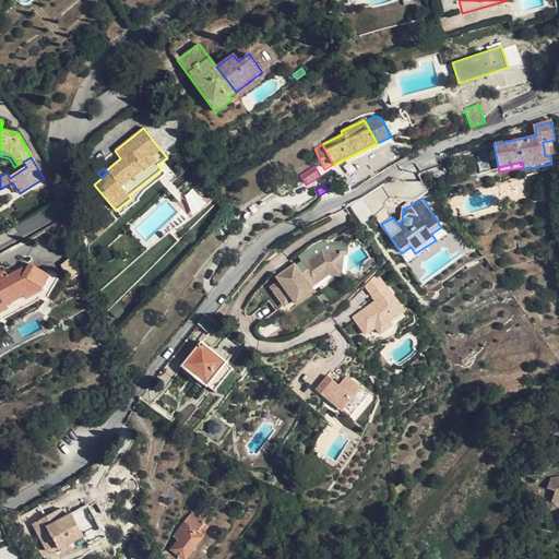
[(411,247),(401,253),(407,265),(449,239),(441,227),(431,234),(436,240),(415,253),(411,247)]
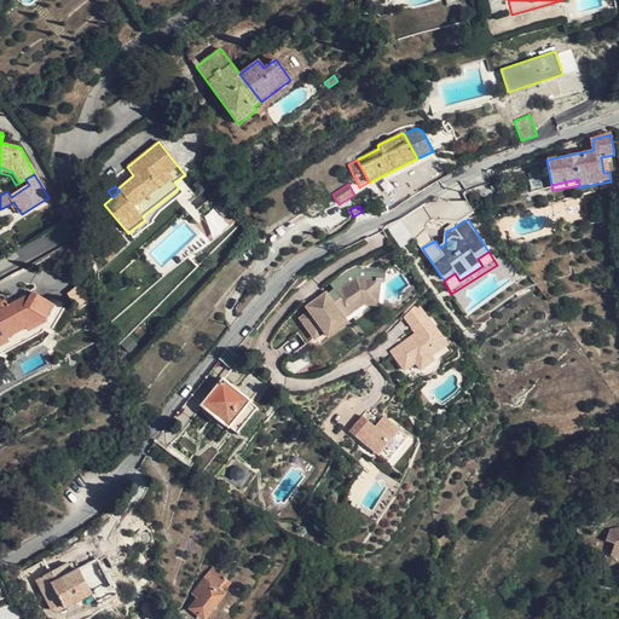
[(300,320),(314,340),(325,331),(340,319),(348,312),(347,310),(350,308),(345,302),(358,291),(372,296),(380,272),(362,266),(356,268),(335,284),(336,285),(307,308),(310,313),(300,320)]
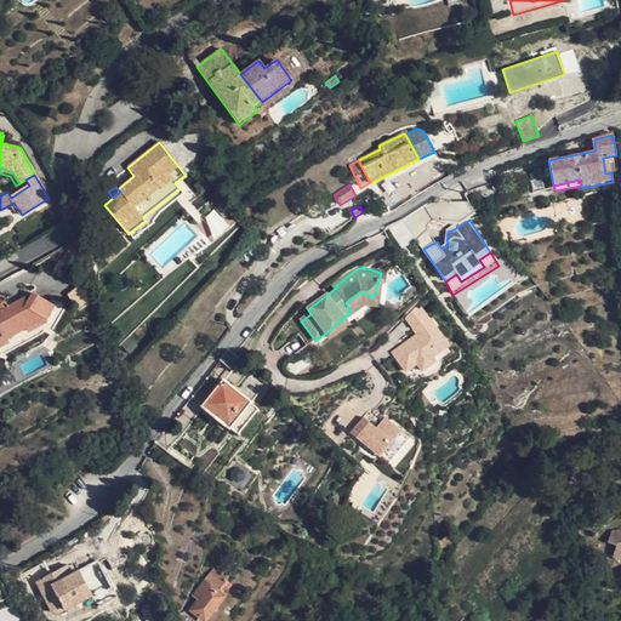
[(363,307),(371,306),(374,297),(359,292),(346,303),(351,309),(348,311),(349,313),(351,315),(363,307)]
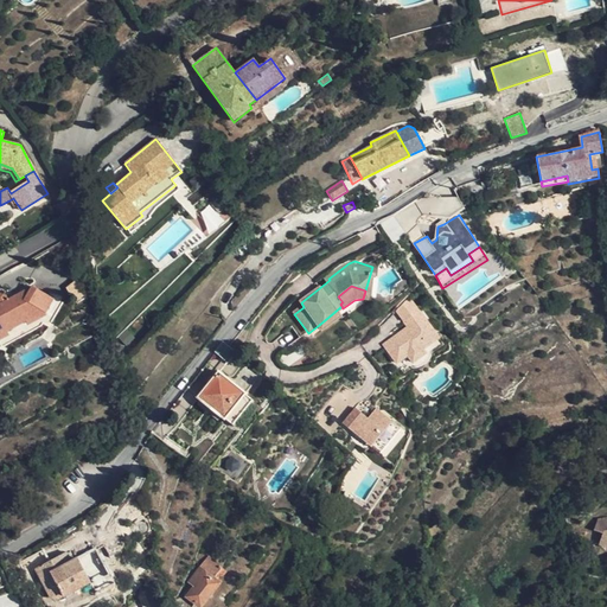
[(32,287),(7,300),(0,304),(0,333),(42,312),(45,313),(52,300),(39,292),(32,287)]
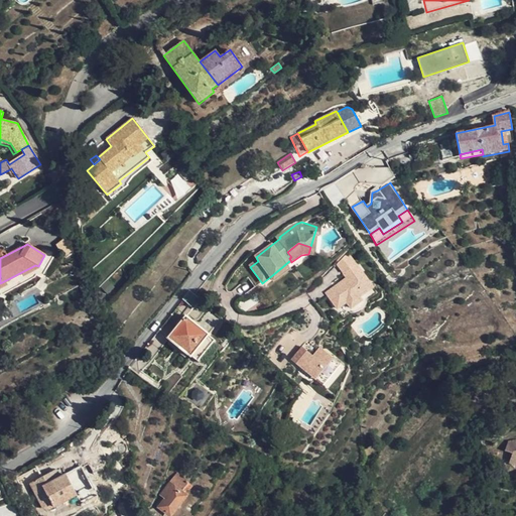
[(370,286),(348,254),(337,265),(346,280),(348,282),(341,287),(339,284),(324,294),(335,309),(348,302),(351,306),(361,301),(359,297),(364,295),(362,291),(370,286)]
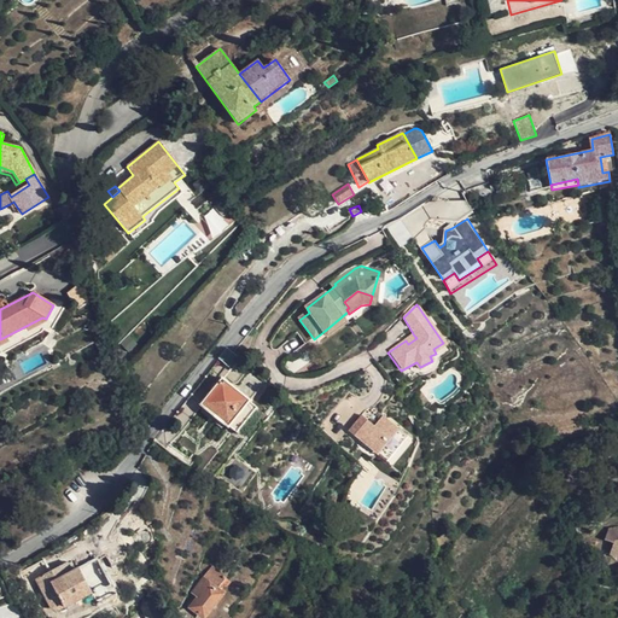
[(339,319),(325,331),(326,333),(342,322),(339,319)]
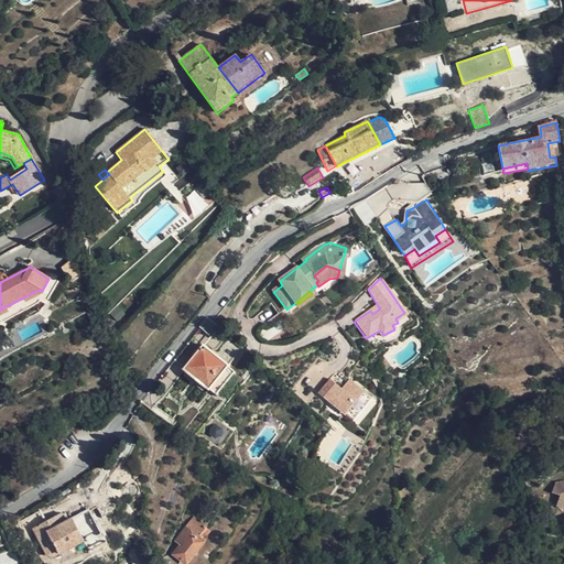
[(380,331),(366,338),(371,348),(380,343),(384,343),(390,342),(392,340),(396,339),(398,337),(400,335),(401,333),(401,331),(411,324),(404,313),(396,318),(398,323),(392,325),(394,329),(383,335),(380,331)]
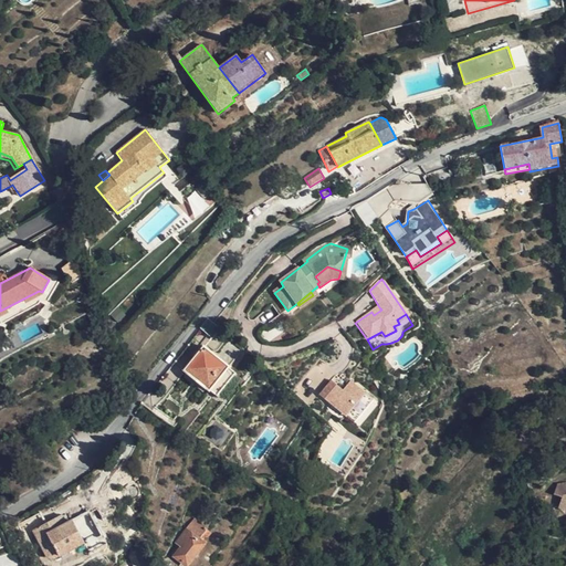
[(208,320),(200,329),(212,339),(220,329),(212,323),(208,320)]
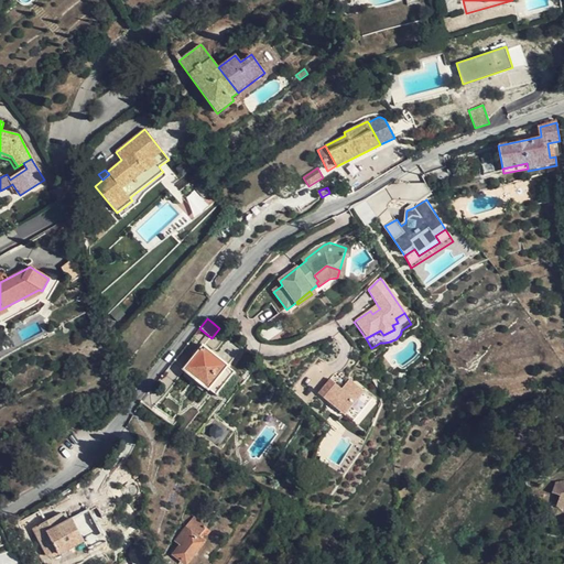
[(209,390),(227,367),(202,347),(183,369),(209,390)]
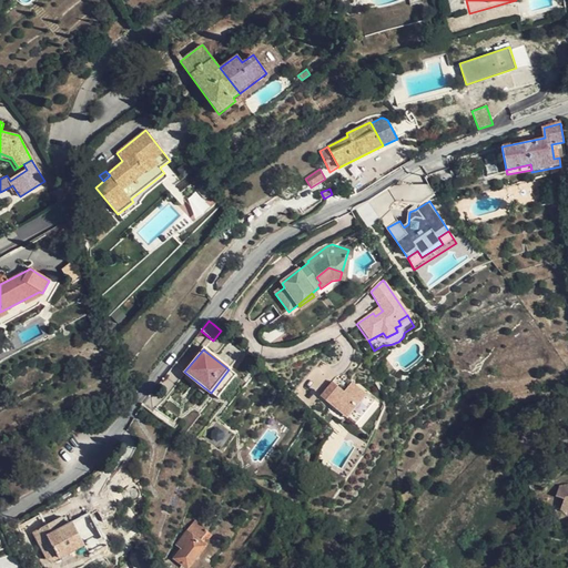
[(236,376),(229,369),(211,393),(217,398),(236,376)]
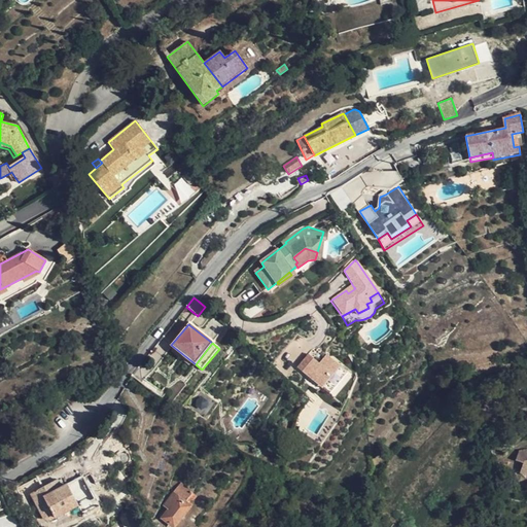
[(326,353),(319,362),(308,353),(296,367),(321,388),(341,364),(326,353)]
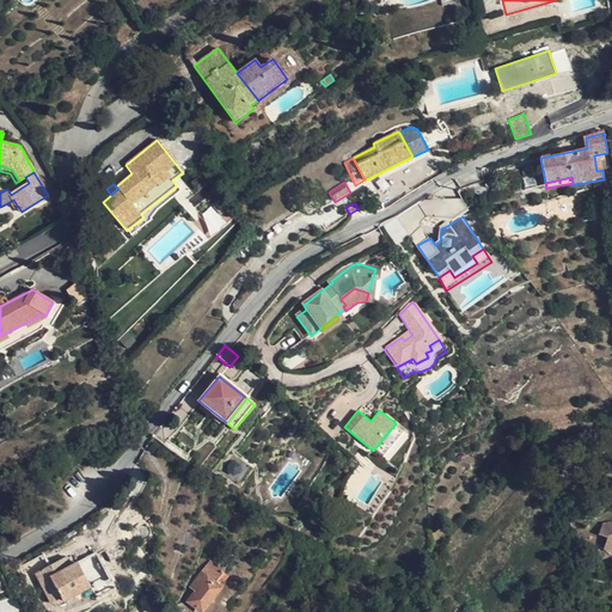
[(250,467),(232,456),(220,472),(237,484),(250,467)]
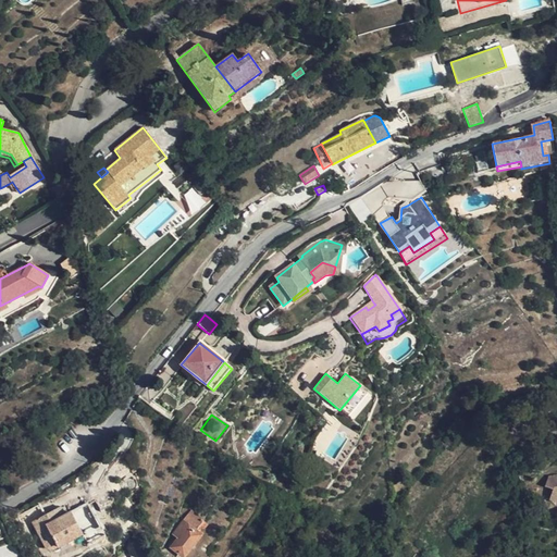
[(556,473),(552,474),(547,483),(555,486),(552,497),(556,498),(556,473)]
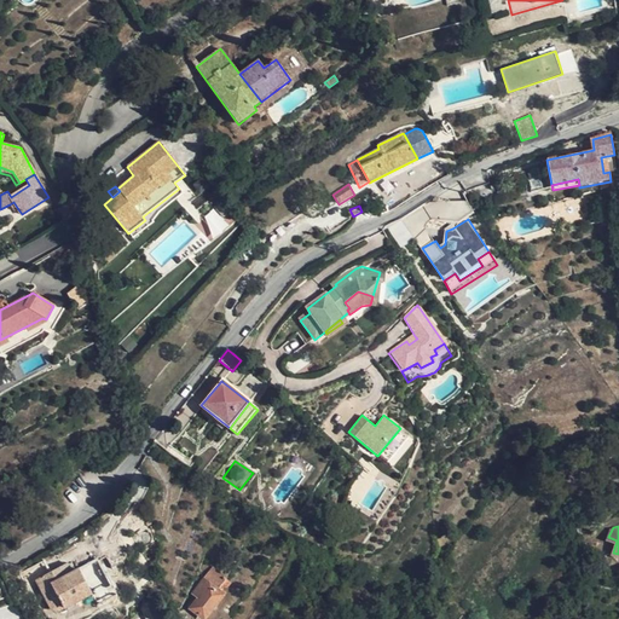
[(59,568),(40,578),(36,579),(36,580),(50,606),(52,609),(55,611),(57,609),(61,608),(92,593),(90,586),(108,578),(98,560),(71,572),(64,577),(59,568)]
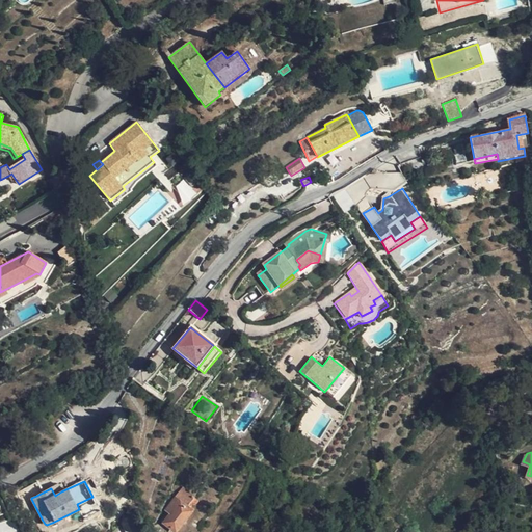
[(57,484),(51,488),(55,496),(61,491),(57,484)]
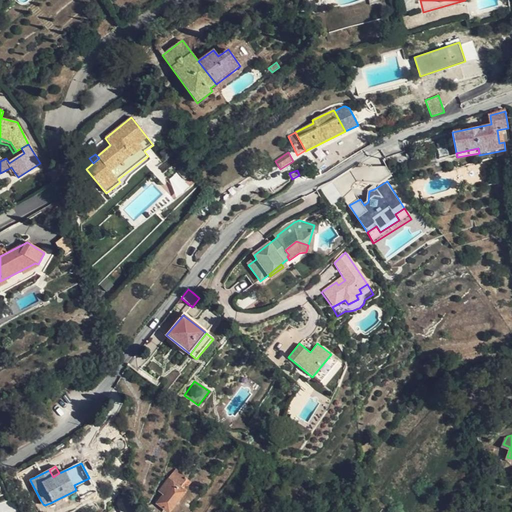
[(21,485),(30,480),(30,479),(33,478),(27,467),(15,474),(21,485)]
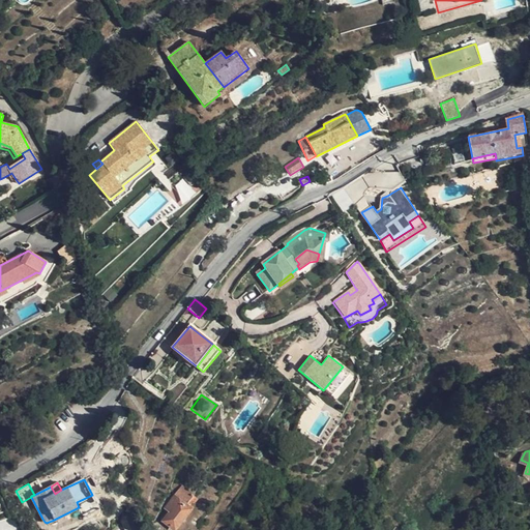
[(163,521),(175,529),(192,507),(196,502),(192,500),(196,495),(182,486),(165,506),(170,510),(163,521)]
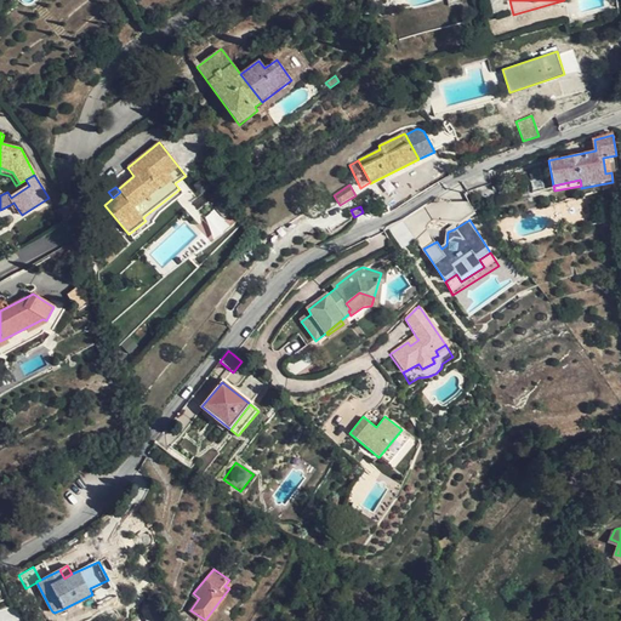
[(117,596),(108,580),(90,588),(92,594),(96,592),(102,603),(117,596)]
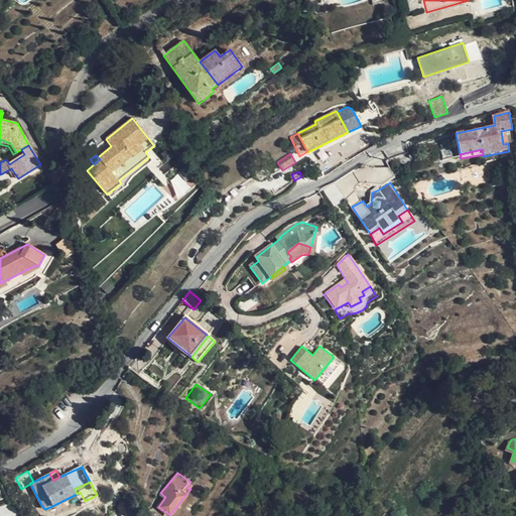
[(134,515),(130,507),(121,512),(123,515),(134,515)]
